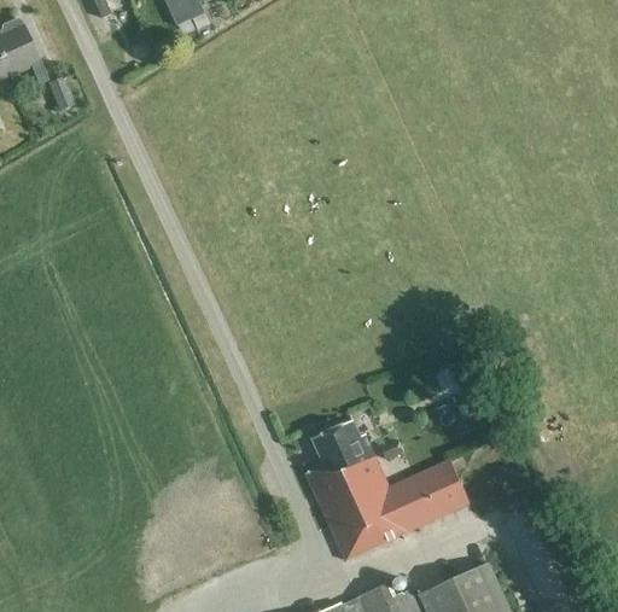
[(122,31),(139,22),(128,0),(120,0),(109,6),(122,31)]
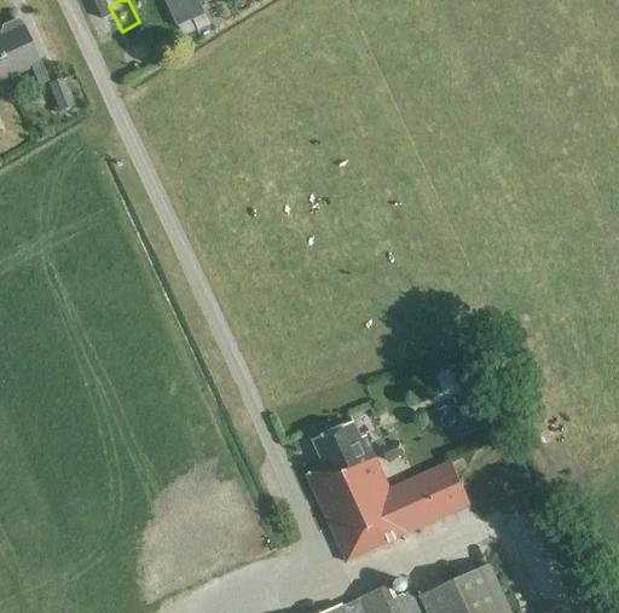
[(167,0),(178,22),(191,16),(184,0),(167,0)]
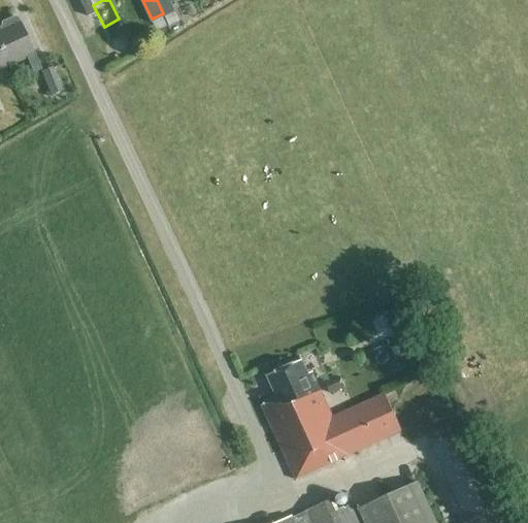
[(157,0),(163,13),(174,8),(170,0),(157,0)]
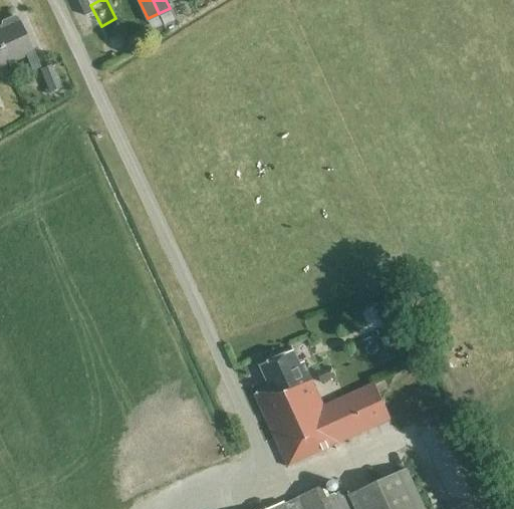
[(94,27),(85,7),(73,13),(83,33),(94,27)]
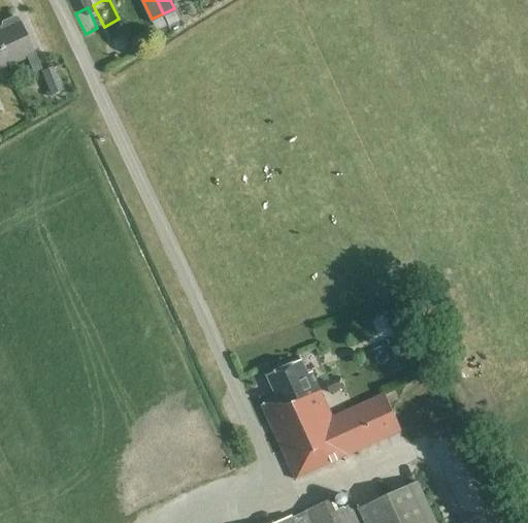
[(19,15),(0,23),(0,43),(7,62),(34,51),(19,15)]
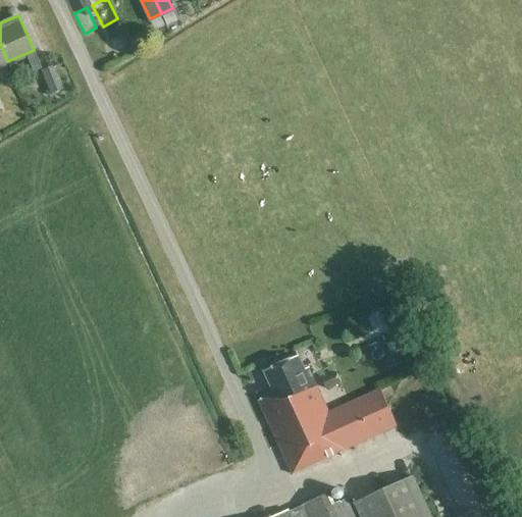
[(139,20),(125,29),(133,41),(146,34),(139,20)]
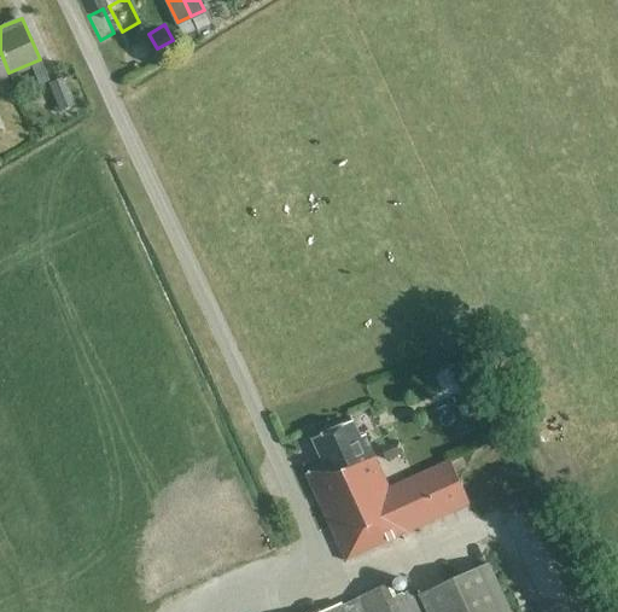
[(141,31),(132,36),(143,58),(151,54),(141,31)]
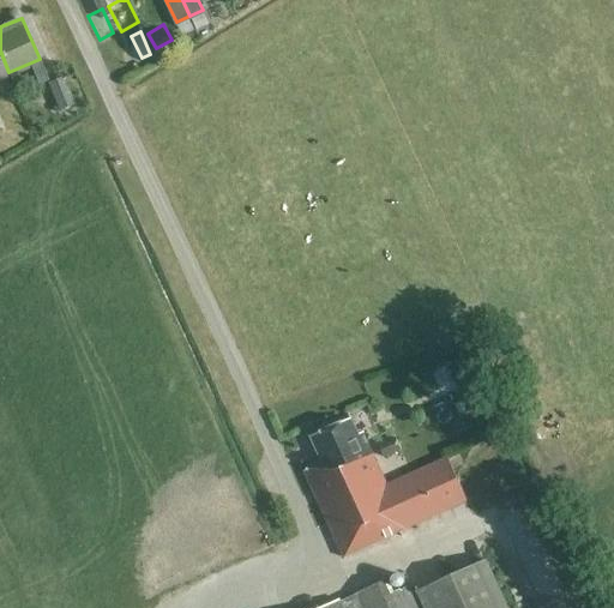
[(72,98),(59,67),(44,74),(58,106),(72,98)]
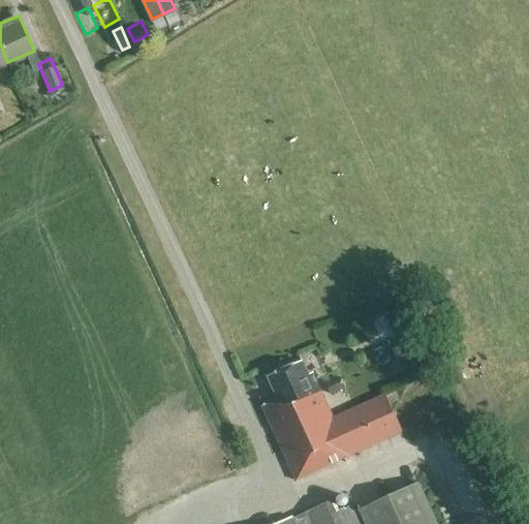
[(400,302),(404,315),(419,311),(415,297),(400,302)]
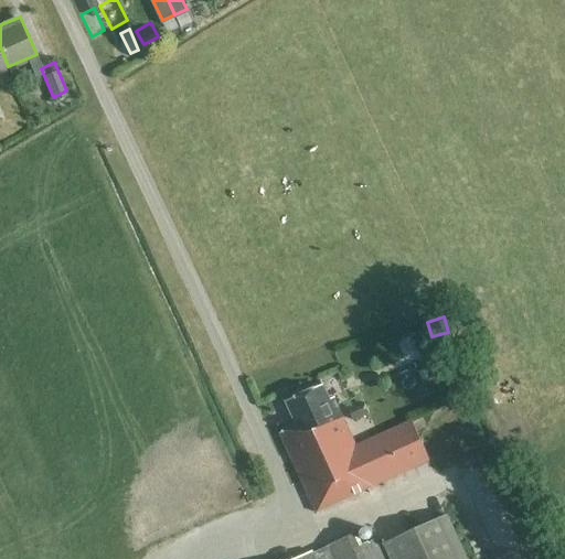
[(420,328),(407,333),(414,348),(427,342),(420,328)]
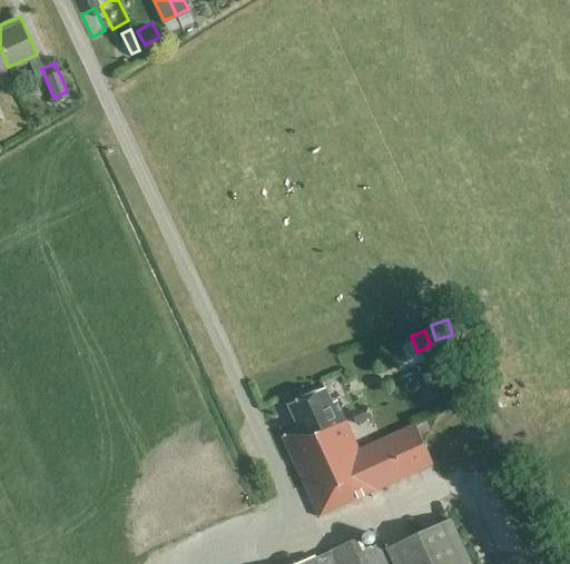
[(316,514),(430,463),(412,423),(359,447),(341,408),(336,409),(326,386),(288,403),(298,426),(281,434),(316,514)]
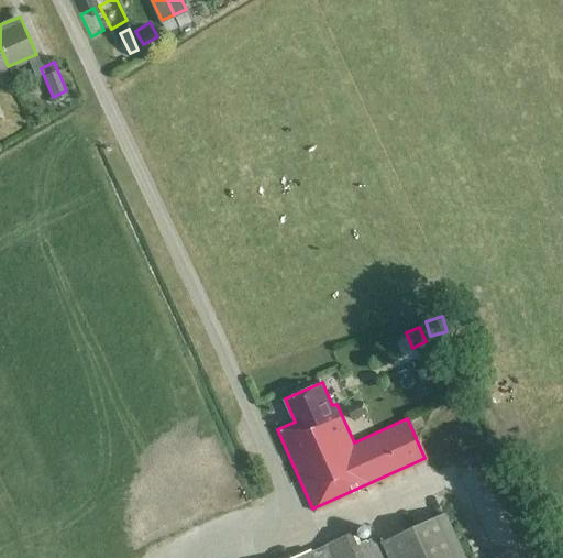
[(345,404),(351,415),(366,408),(362,396),(345,404)]
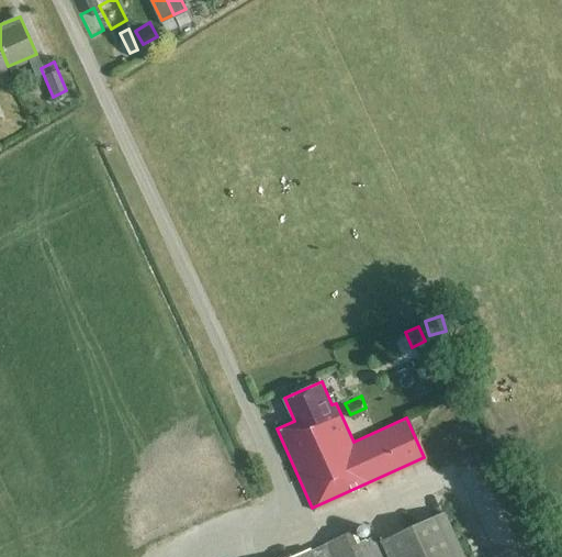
[(467,556),(445,510),(377,542),(368,523),(322,544),(324,547),(311,553),(310,550),(294,556),(467,556)]
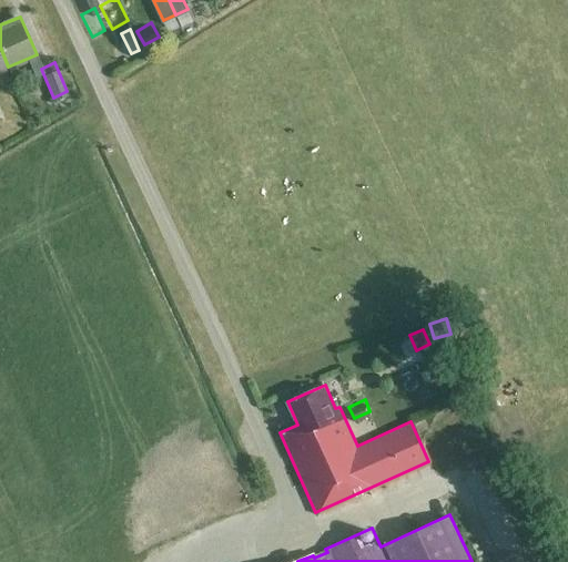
[(519,541),(517,523),(498,525),(501,561),(539,557),(537,539),(519,541)]
